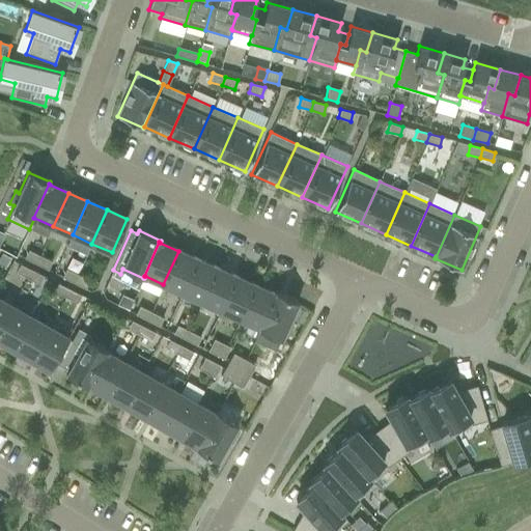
[(28,250),(24,258),(35,263),(39,255),(28,250)]
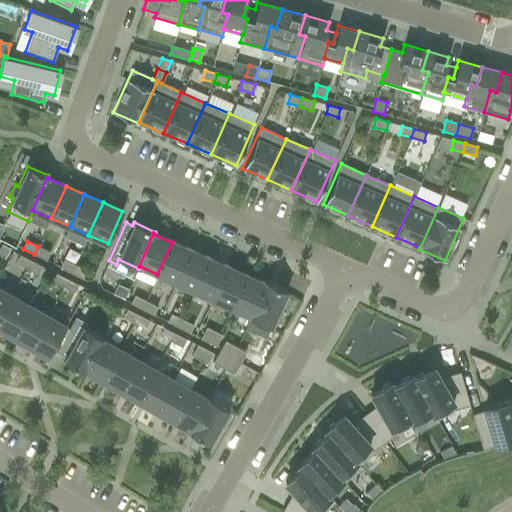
[(172,242),(157,274),(176,282),(191,250),(172,242)]
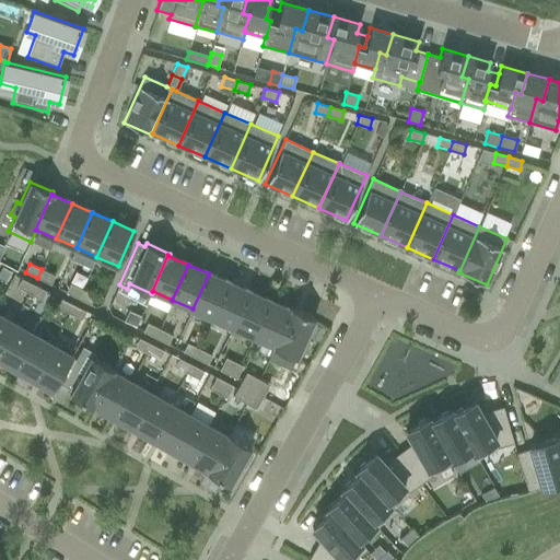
[(42,269),(37,278),(49,284),(54,276),(42,269)]
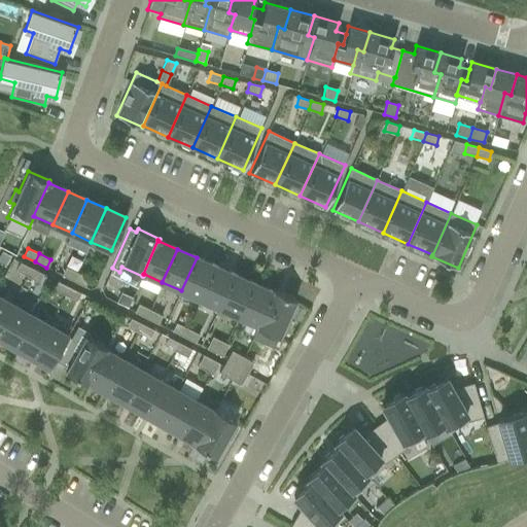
[(197,257),(181,290),(201,300),(215,266),(197,257)]
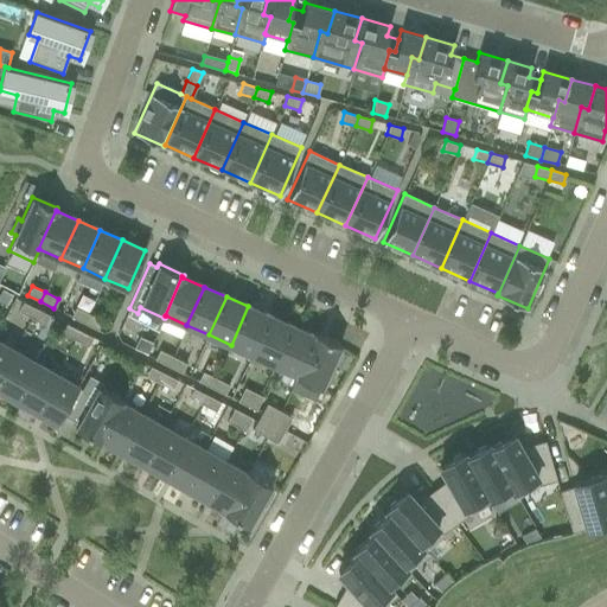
[(23,302),(18,311),(31,318),(36,308),(23,302)]
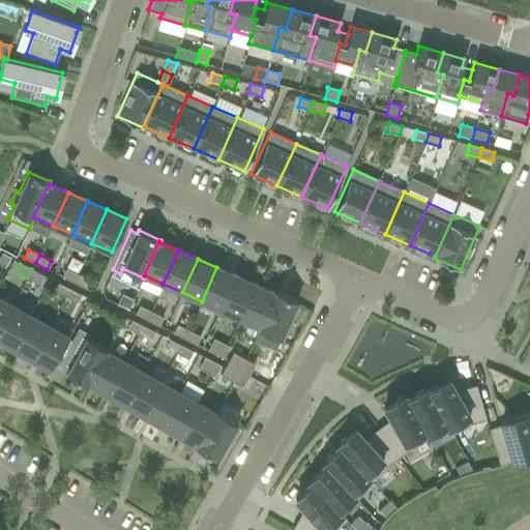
[(216,267),(202,301),(221,310),(236,276),(216,267)]
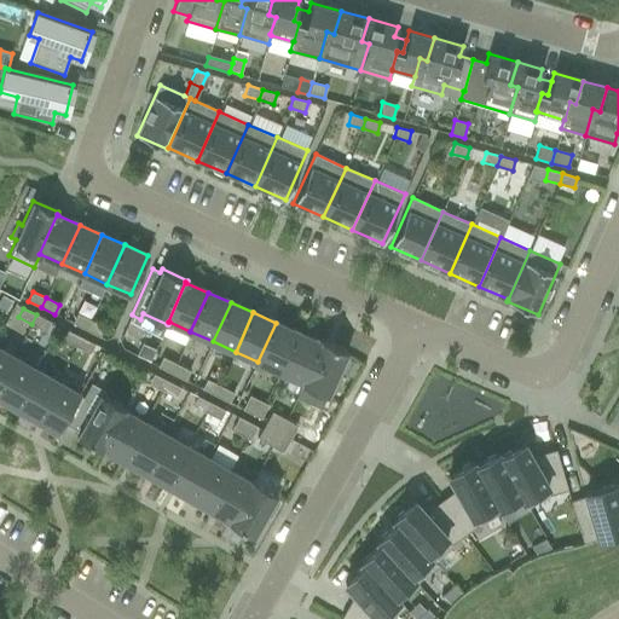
[(76,313),(71,323),(86,330),(91,320),(76,313)]
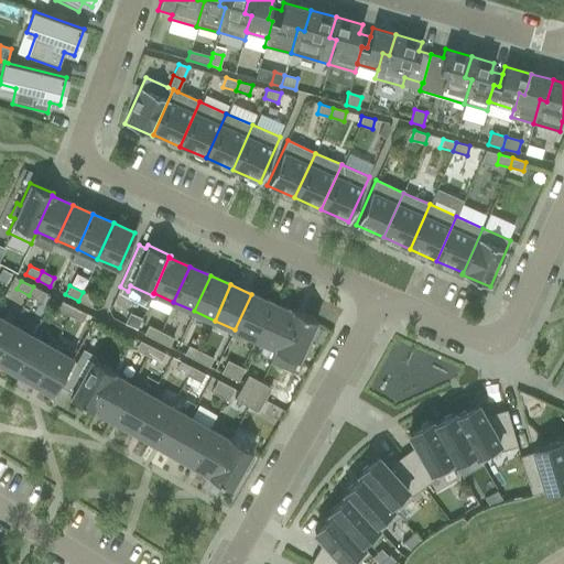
[(33,286),(29,295),(42,302),(46,293),(33,286)]
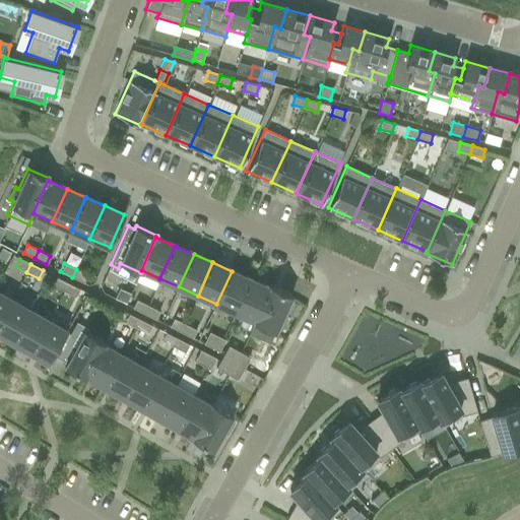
[(76,269),(72,277),(83,282),(87,275),(76,269)]
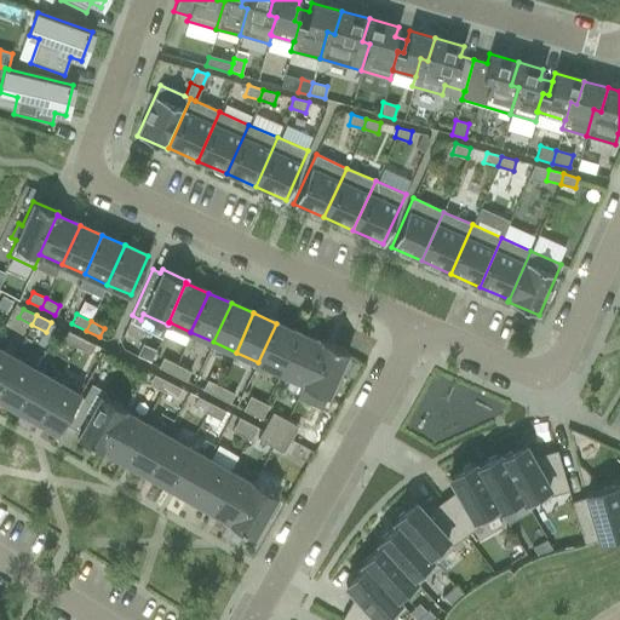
[(276,323),(258,362),(281,372),(298,333),(276,323)]
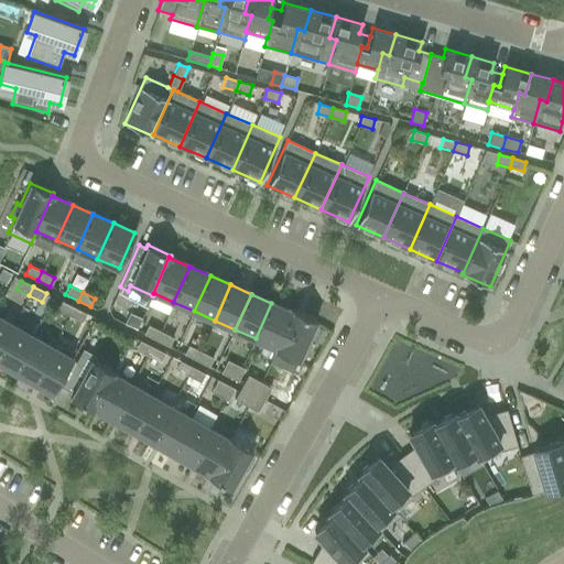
[(60,301),(55,308),(67,315),(72,306),(60,301)]
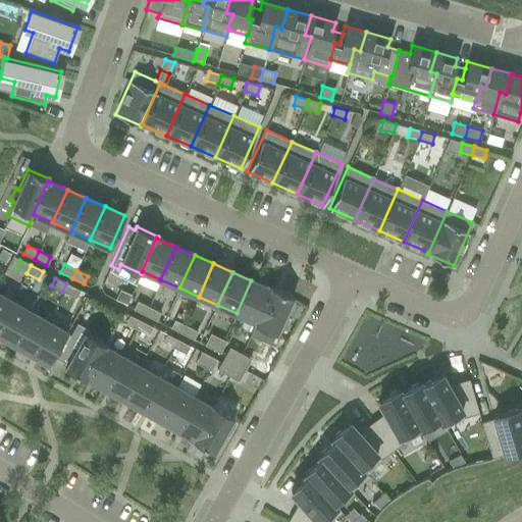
[(251,280),(237,313),(255,321),(255,322),(270,289),(269,289),(251,280)]
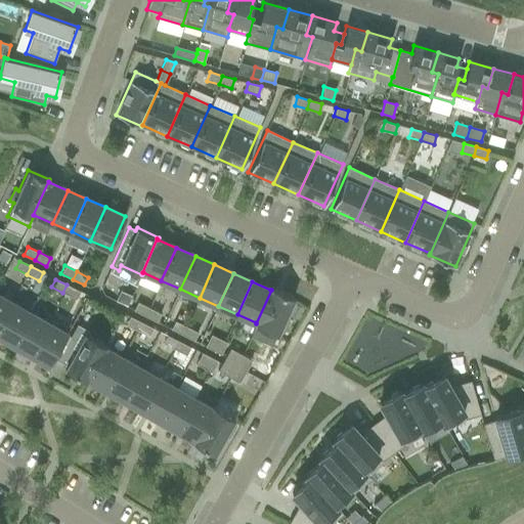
[(67,285),(62,293),(75,299),(79,291),(67,285)]
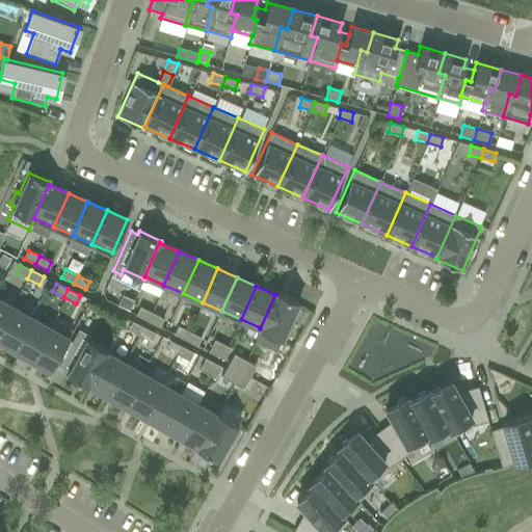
[(121,292),(116,303),(129,309),(134,297),(121,292)]
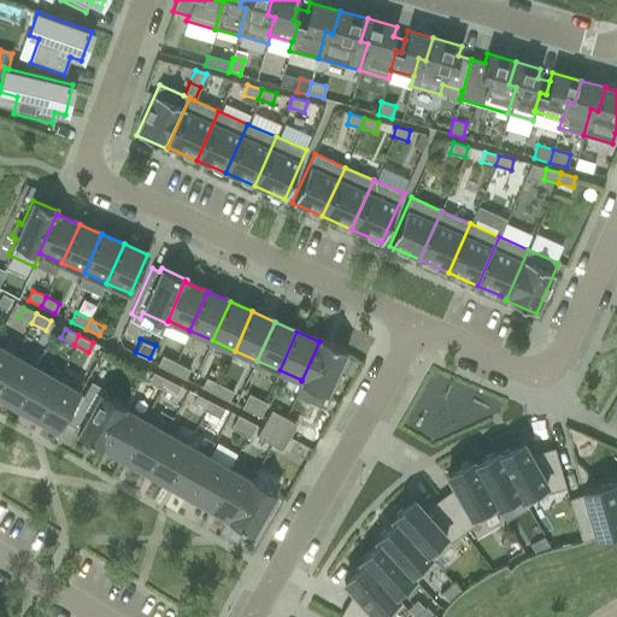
[(301,380),(300,383),(325,394),(328,388),(333,391),(339,376),(335,374),(346,350),(319,339),(318,341),(319,341),(301,381),(301,380)]
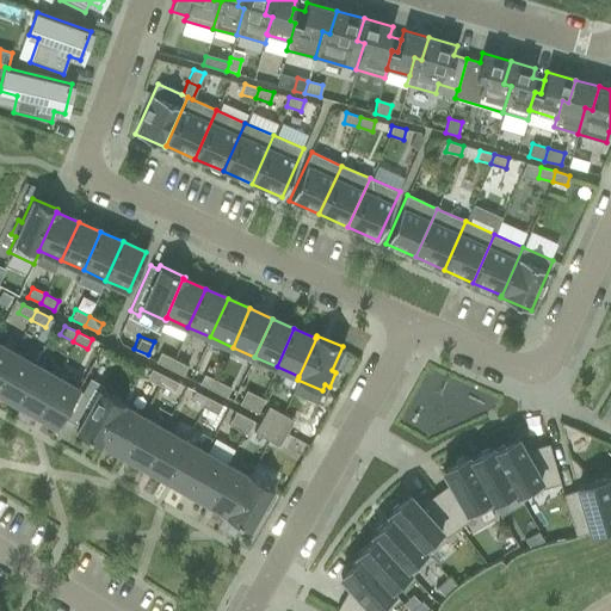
[(0,375),(13,352),(0,344),(0,375)]
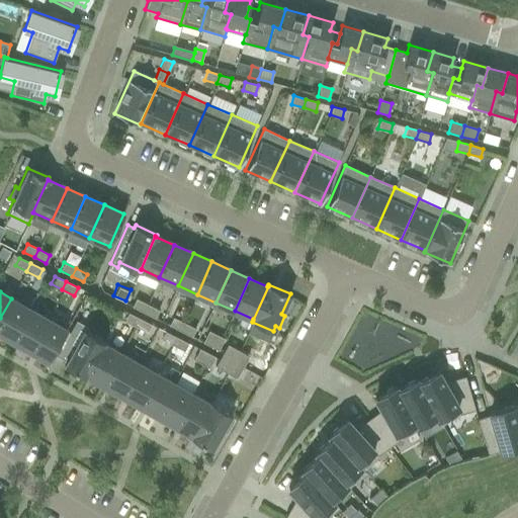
[(11,298),(0,318),(0,333),(11,340),(29,309),(11,298)]
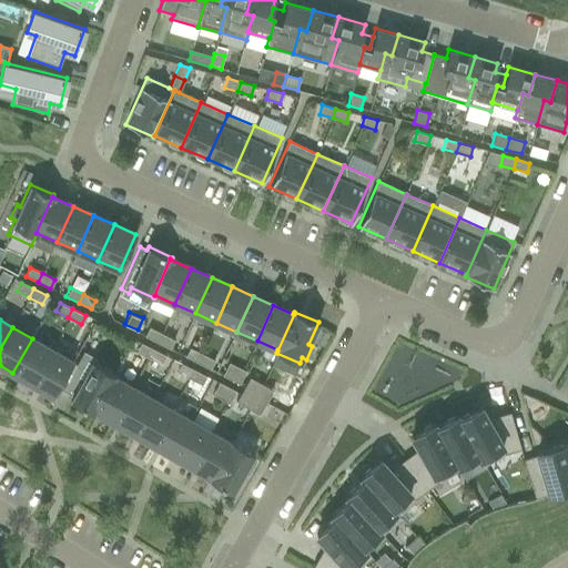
[(149,327),(144,336),(156,343),(161,334),(149,327)]
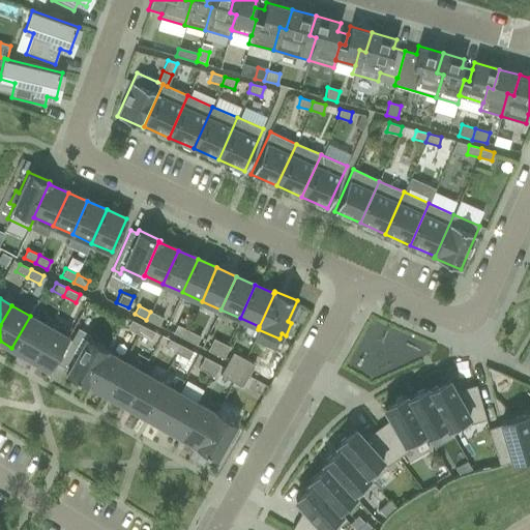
[(296,306),(290,319),(301,323),(306,312),(296,306)]
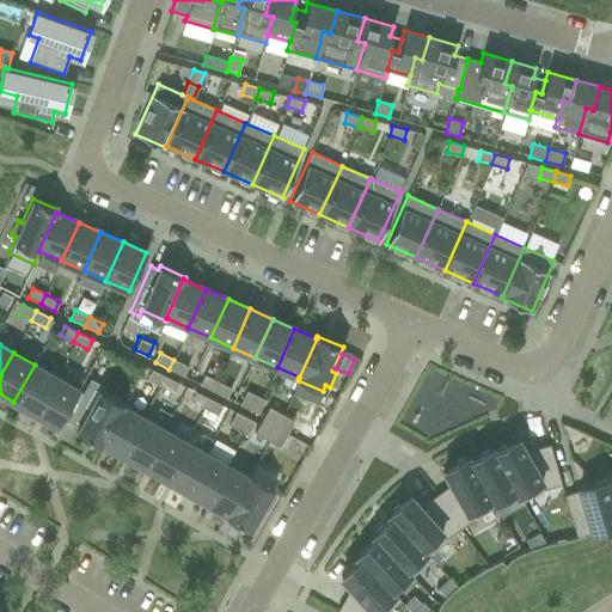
[(173,360),(169,369),(183,377),(188,367),(173,360)]
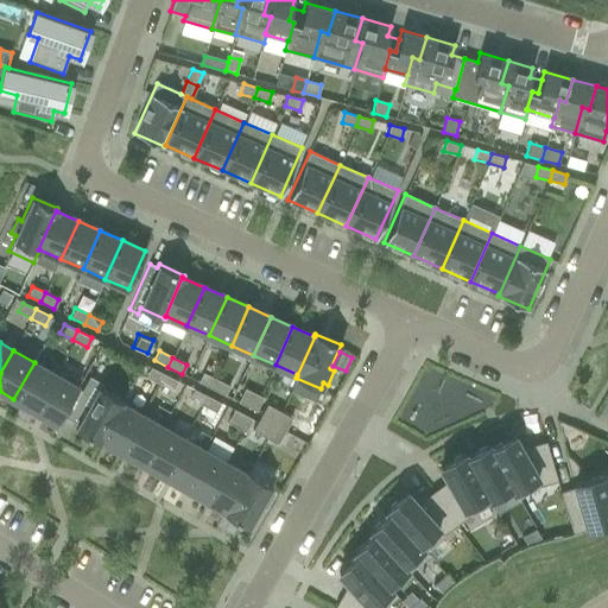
[(55,374),(35,362),(13,399),(35,411),(55,374)]
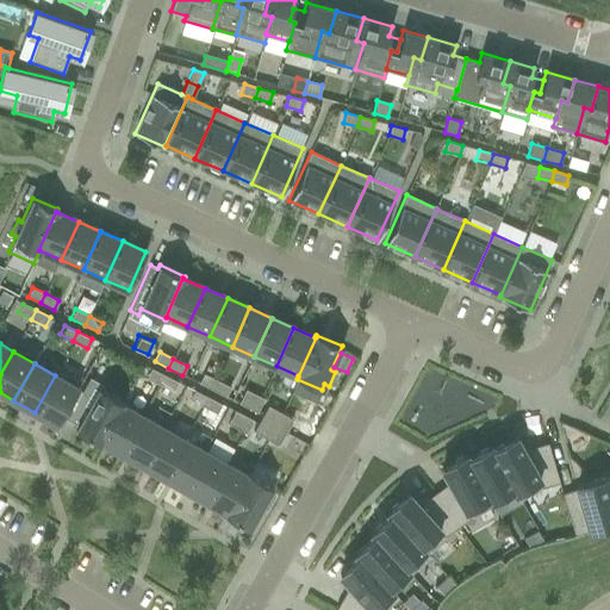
[(150,368),(145,378),(160,385),(165,375),(150,368)]
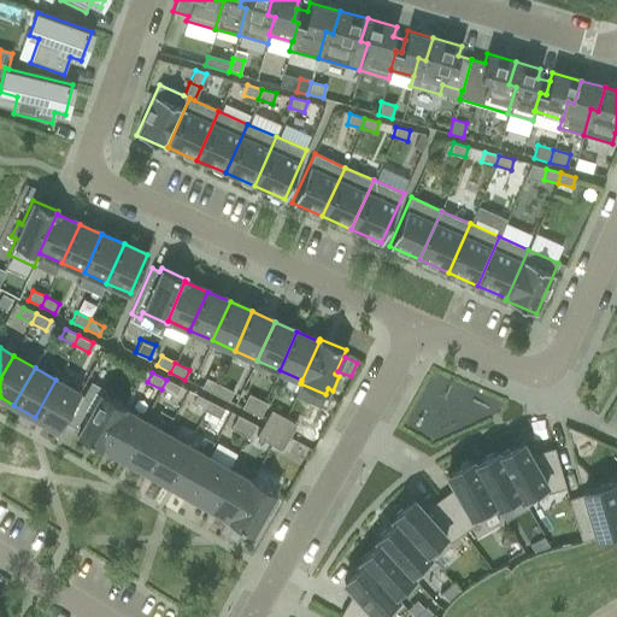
[(206,378),(201,388),(215,394),(219,385),(206,378)]
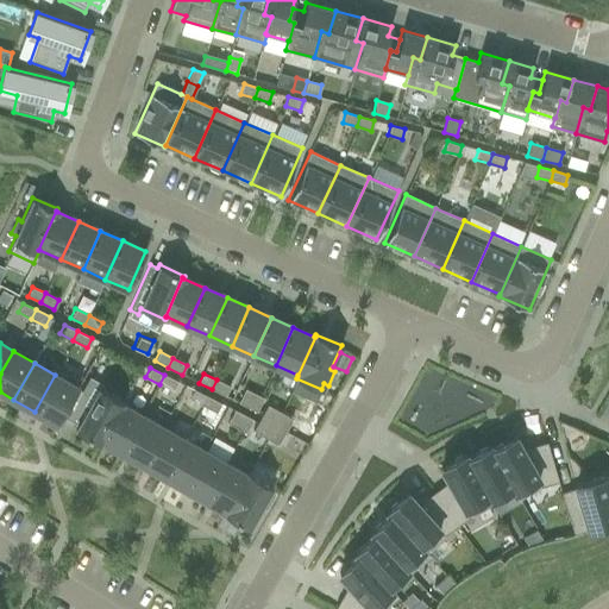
[(77,388),(55,375),(35,412),(56,425),(61,416),(67,407),(77,388)]
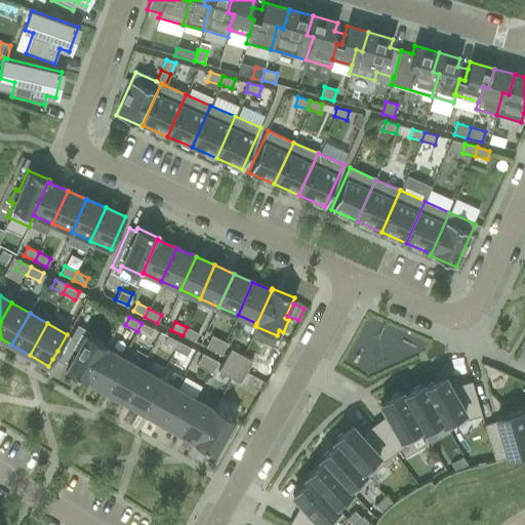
[(142,323),(137,331),(149,337),(153,329),(142,323)]
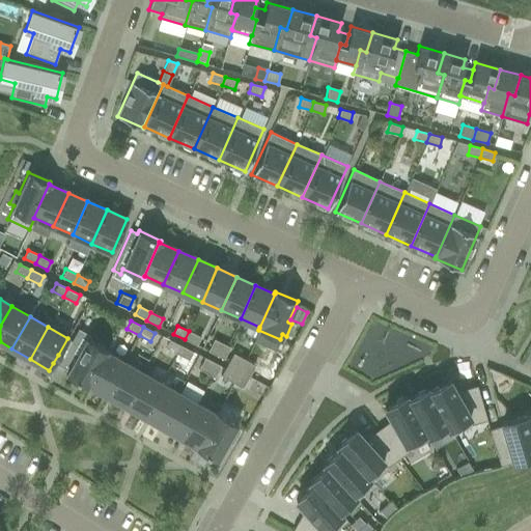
[(58,355),(53,363),(67,370),(65,374),(86,386),(87,384),(105,352),(106,352),(107,350),(87,339),(88,336),(77,330),(61,357),(58,355)]
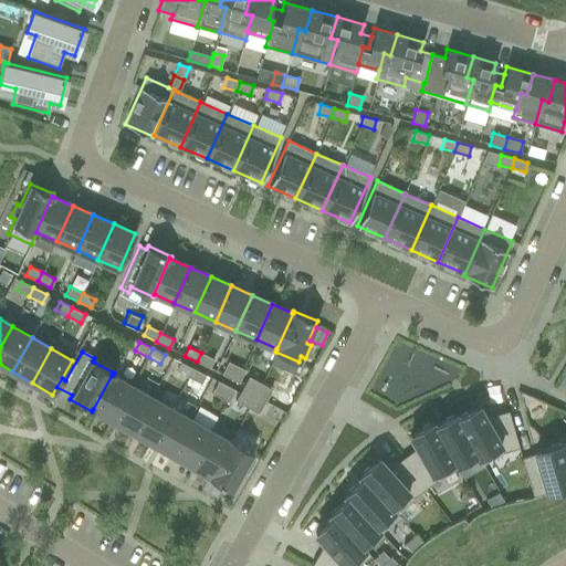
[(201,353),(197,362),(209,368),(213,359),(201,353)]
